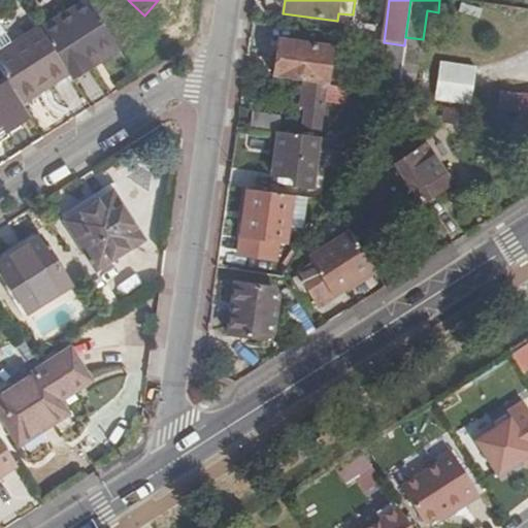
[(42,34),(68,75),(70,77),(91,65),(88,60),(113,44),(90,6),(42,34)]
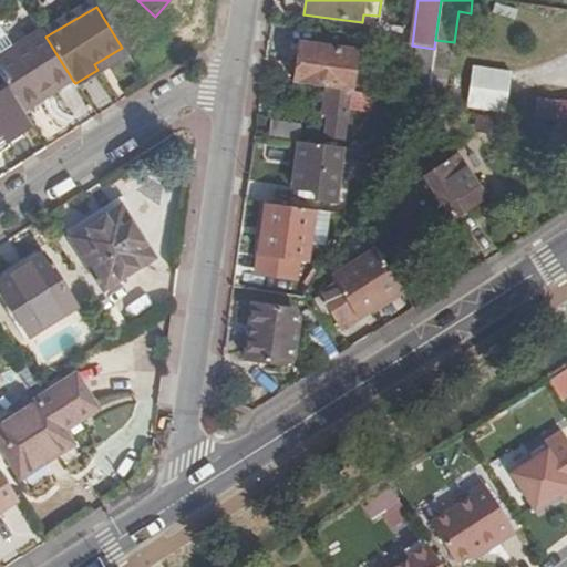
[(0,75),(9,91),(18,105),(49,85),(54,93),(73,81),(45,37),(44,34),(0,62),(0,75)]
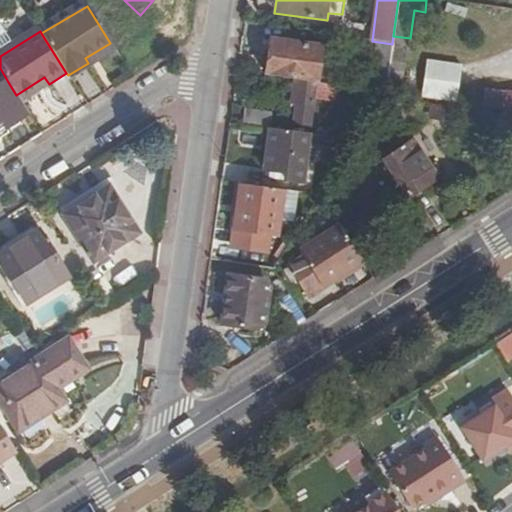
[(365,91),(385,93),(392,44),(372,41),(331,35),(329,48),(354,52),(355,46),(371,48),(365,91)]
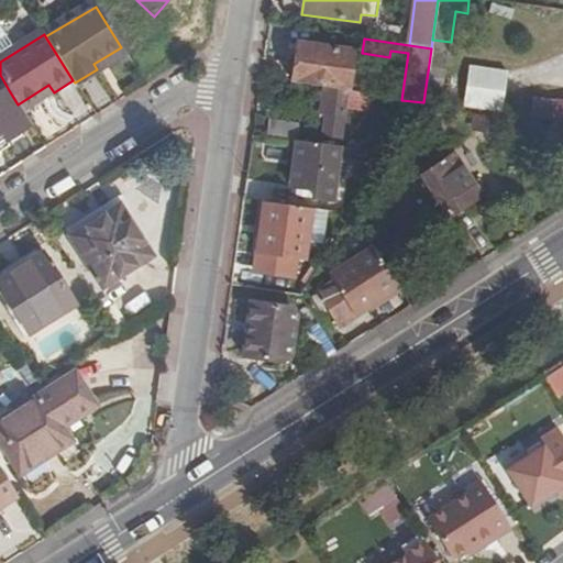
[(323,88),(348,91),(353,53),(297,45),(290,84),(323,88)]
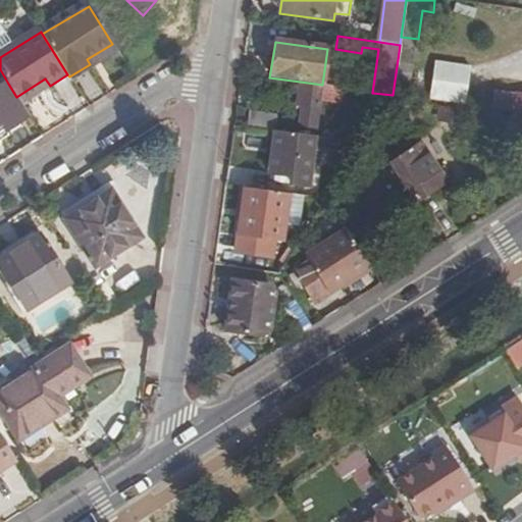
[(90,64),(69,76),(72,82),(118,53),(112,44),(87,59),(90,64)]
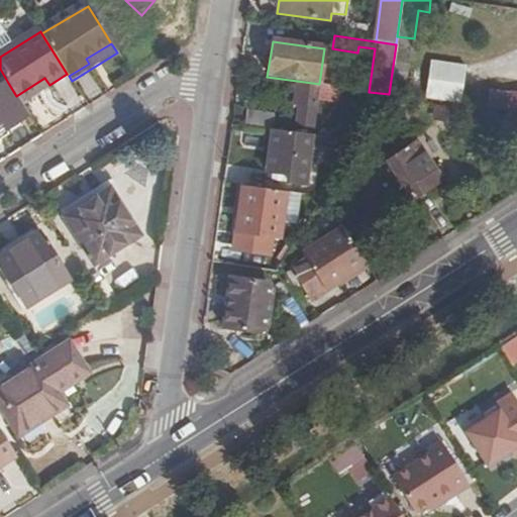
[(429,59),(423,97),(459,102),(466,65),(429,59)]
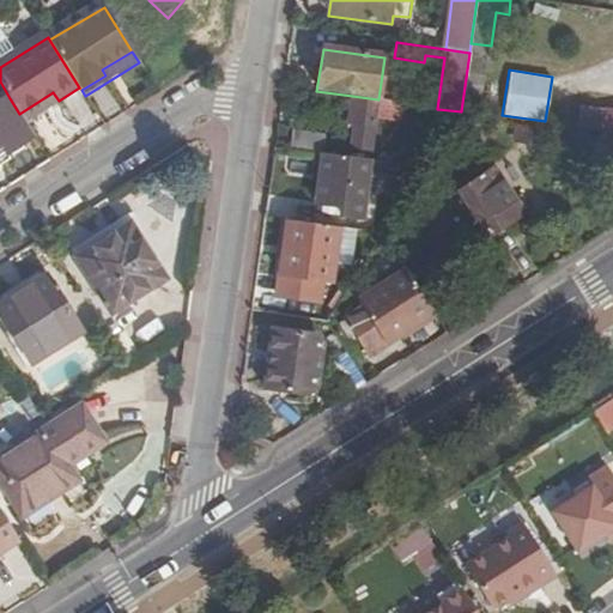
[(19,114),(25,122),(59,101),(53,92),(19,114)]
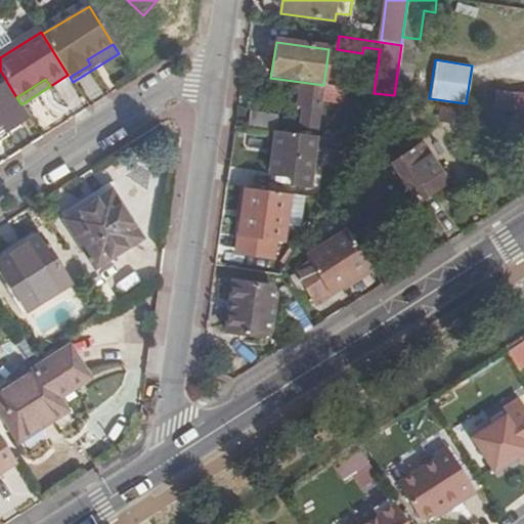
[(323,85),(301,82),(297,106),(302,107),(300,127),(318,130),(323,100),(341,103),(344,88),(323,85)]
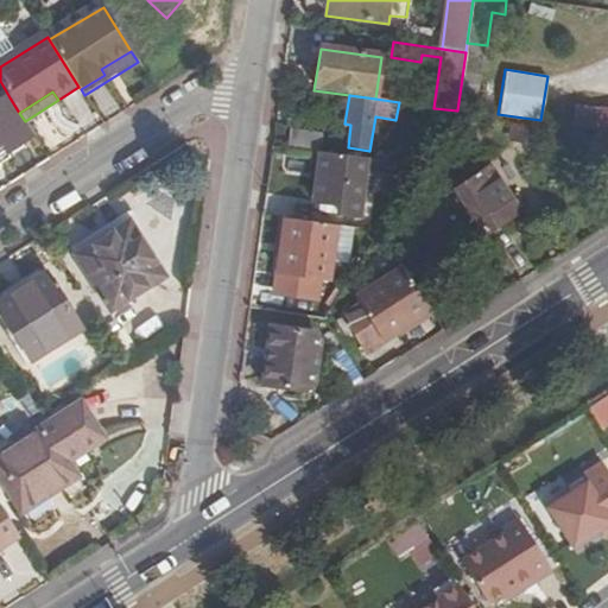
[(19,113),(10,97),(0,103),(0,145),(1,145),(8,153),(35,137),(25,121),(19,113)]
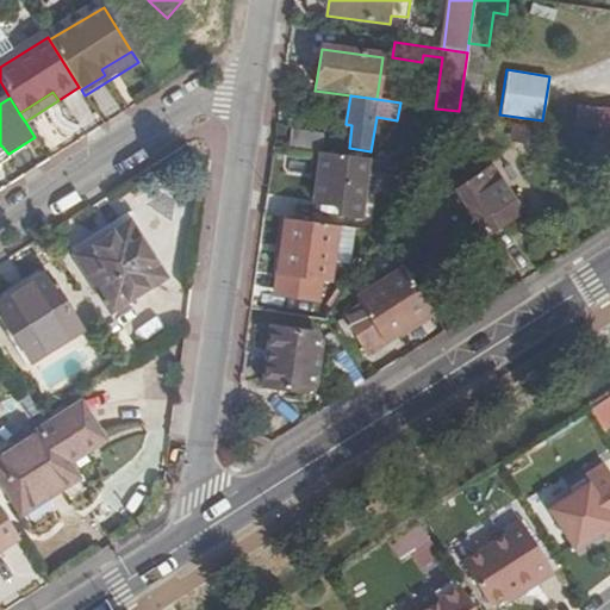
[(602,132),(609,134),(609,111),(578,106),(574,129),(602,132)]
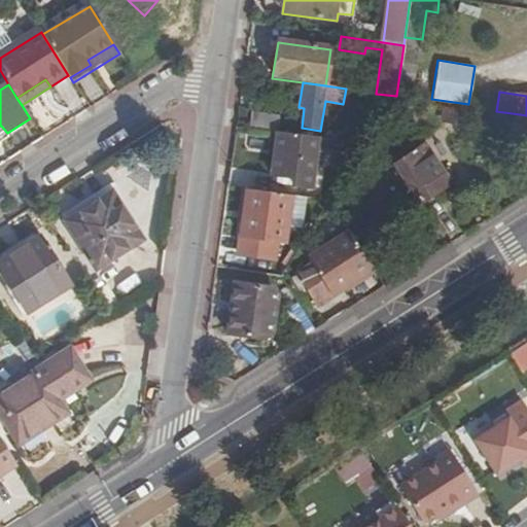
[(396,96),(376,94),(373,93),(372,105),(389,107),(396,96)]
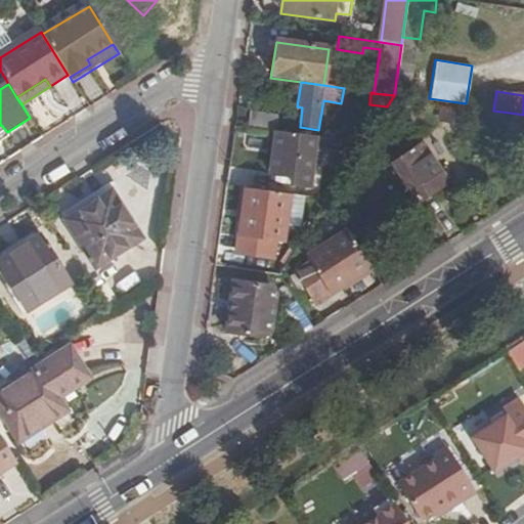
[(466,112),(442,108),(441,120),(465,123),(466,112)]
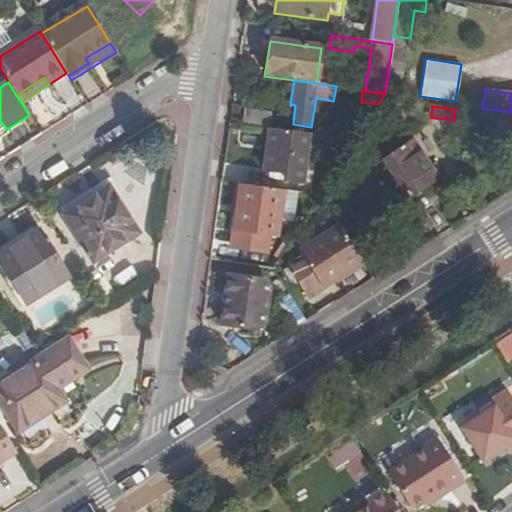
[(246,111),(244,125),(265,128),(267,114),(246,111)]
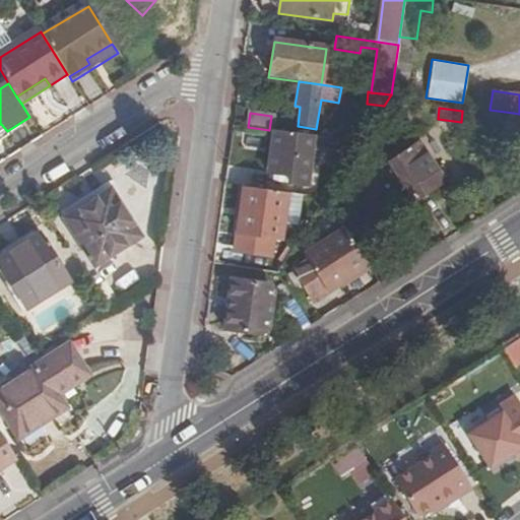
[(340,140),(272,131),(267,172),(273,173),(290,176),(289,184),(310,187),(315,147),(339,150),(340,140)]
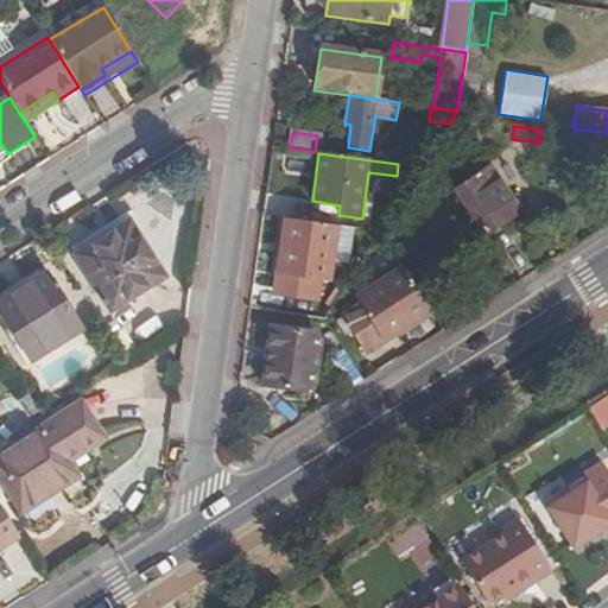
[(489,169),(455,192),(485,234),(519,210),(489,169)]
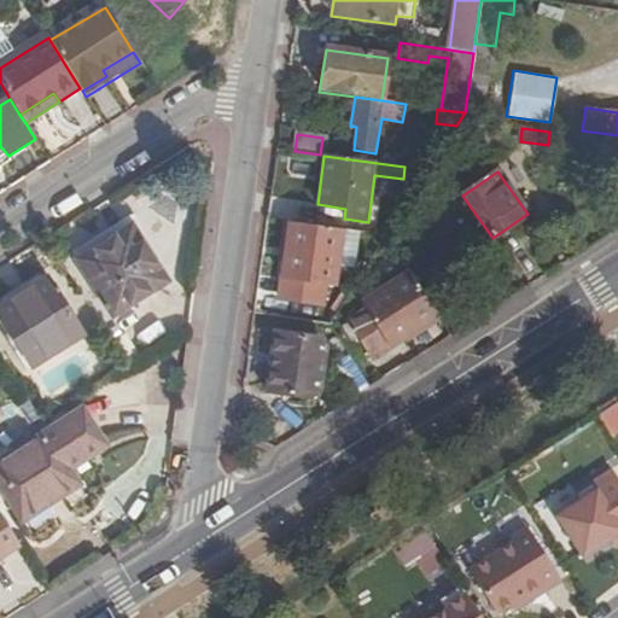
[(345,209),(325,205),(324,216),(344,219),(345,209)]
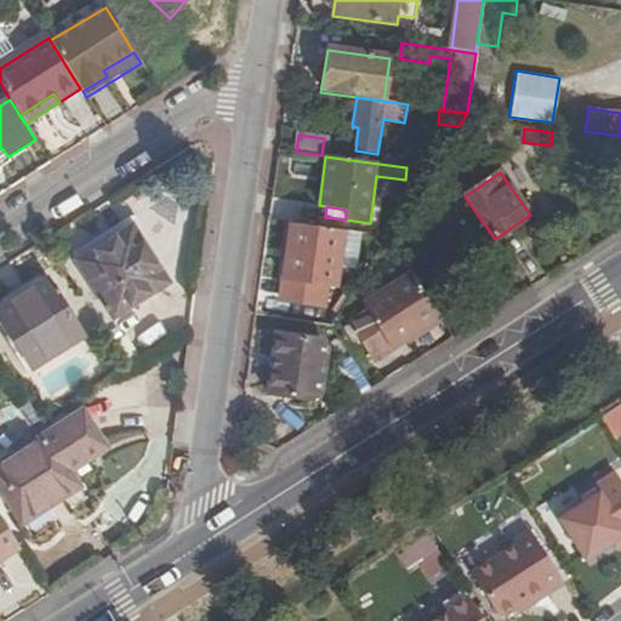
[(359,234),(292,224),(283,301),(325,306),(328,285),(337,286),(340,266),(354,267),(359,234)]
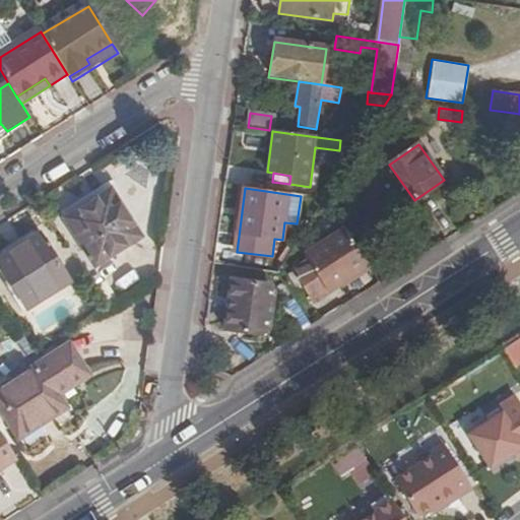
[(64,220),(93,268),(141,238),(111,191),(64,220)]
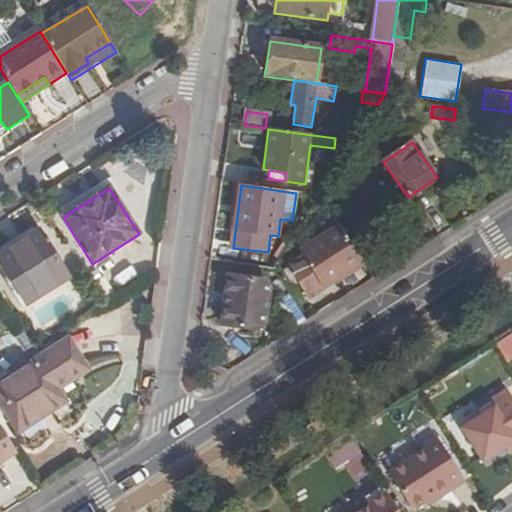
[(362,262),(339,227),(302,252),(305,258),(291,267),(310,296),(362,262)]
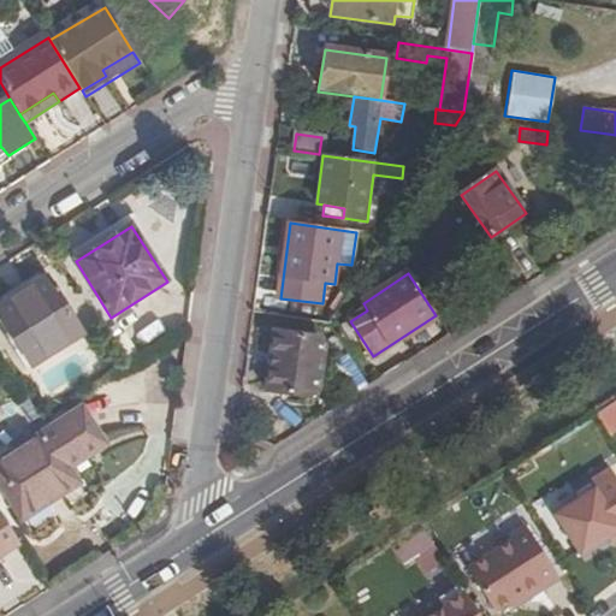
[(47,280),(0,308),(0,320),(31,368),(83,336),(47,280)]
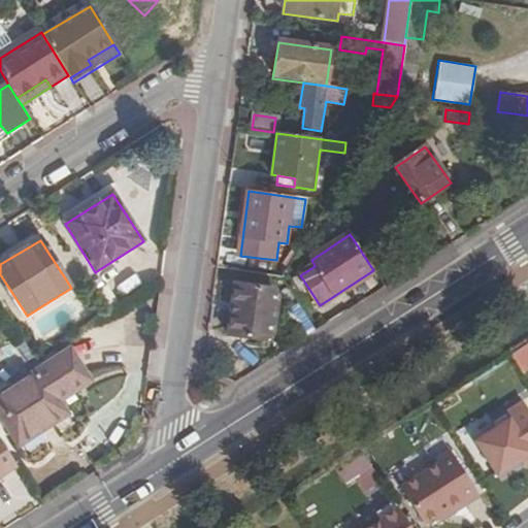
[(310,249),(302,243),(286,269),(295,273),(310,249)]
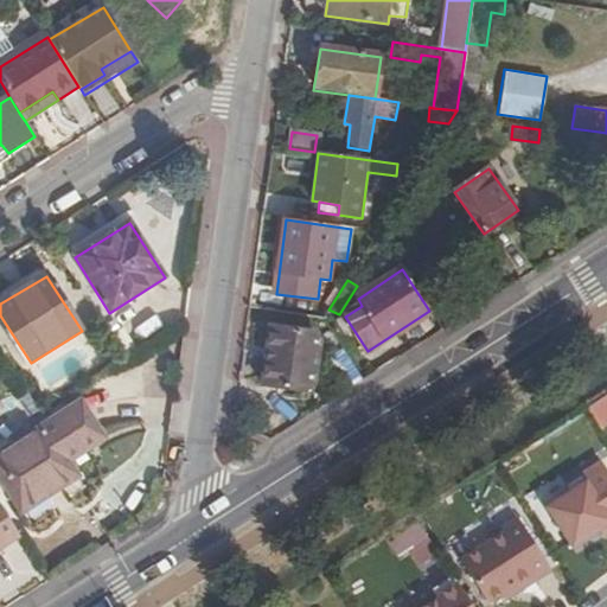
[(321,318),(266,312),(264,319),(320,326),(321,318)]
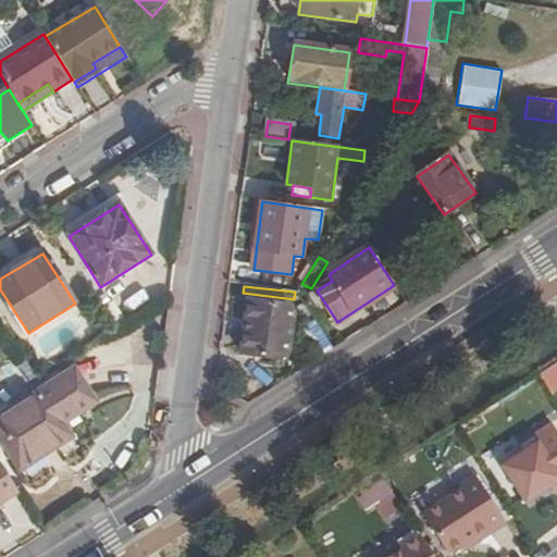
[(289,305),(252,300),(249,332),(244,332),(242,353),(284,358),(293,353),(297,312),(289,305)]
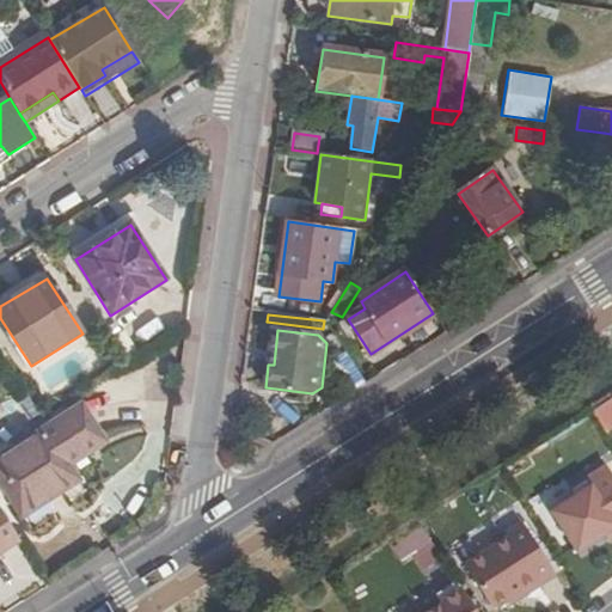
[(112,340),(127,361),(138,355),(123,334),(112,340)]
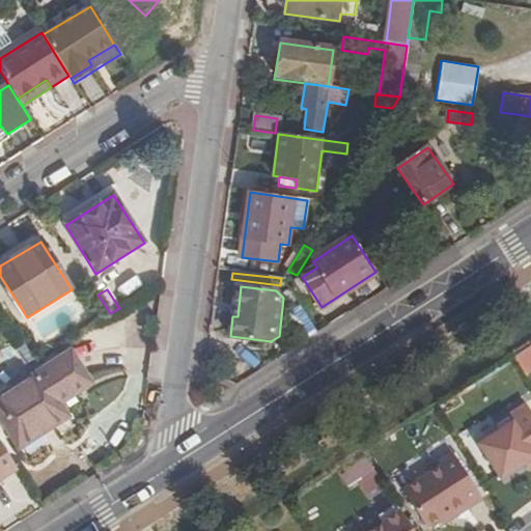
[(107,316),(95,299),(89,303),(100,320),(107,316)]
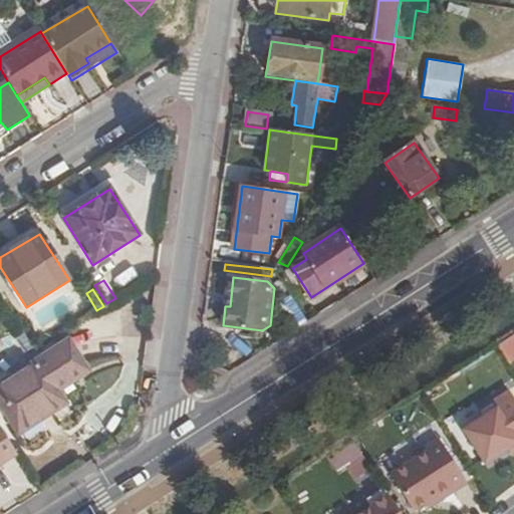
[(66,341),(0,384),(0,407),(17,435),(64,405),(56,392),(86,371),(66,341)]
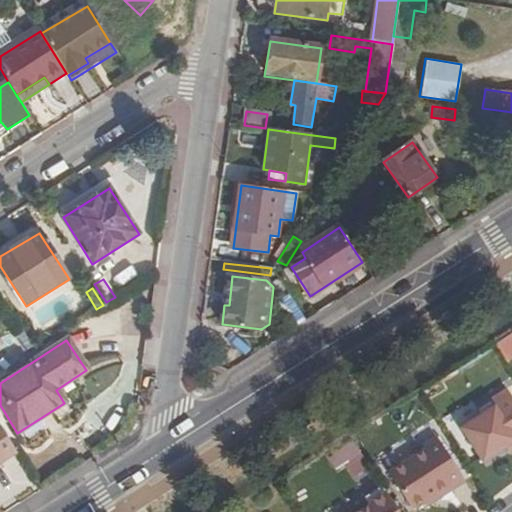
[(499,452),(511,445),(511,447),(511,408),(502,393),(472,412),(476,418),(455,432),(477,467),(499,452)]
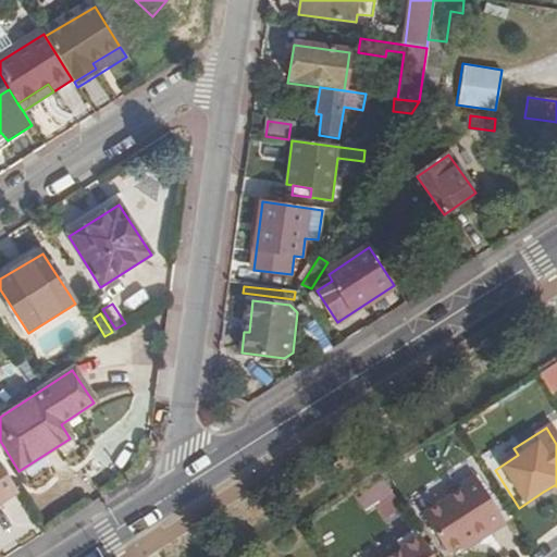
[(419,514),(471,470),(462,459),(410,503),(419,514)]
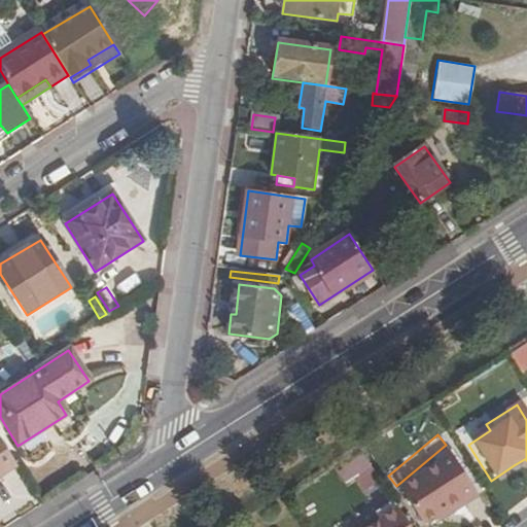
[(431,466),(393,491),(416,526),(418,526),(429,520),(468,494),(444,454),(429,463),(431,466)]
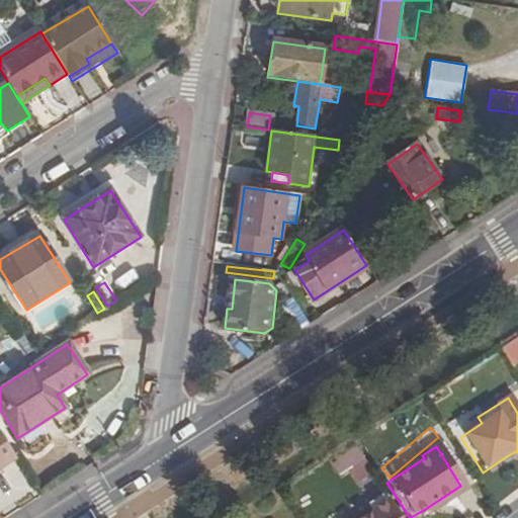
[(368,462),(342,449),(334,467),(360,480),(368,462)]
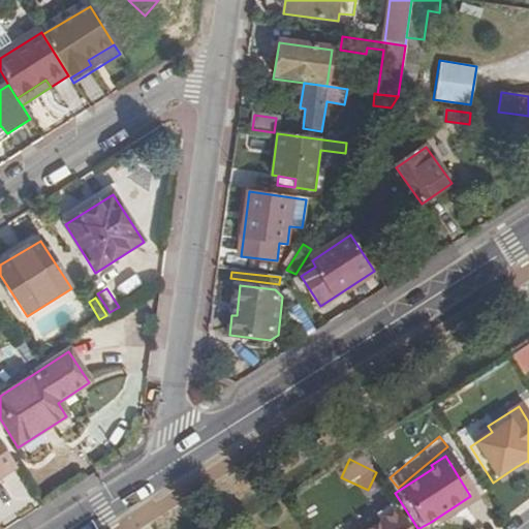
[(528,462),(528,460),(516,467),(520,473),(528,467),(528,462)]
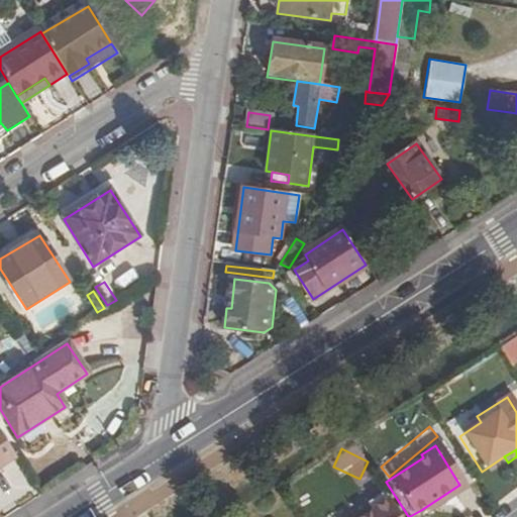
[(459,485),(421,510),(425,515),(462,490),(459,485)]
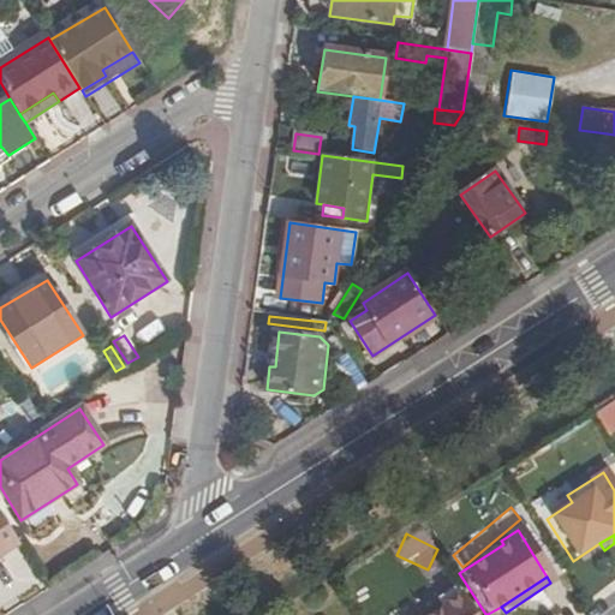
[(467,614),(451,589),(429,603),(436,610),(429,614),(467,614)]
